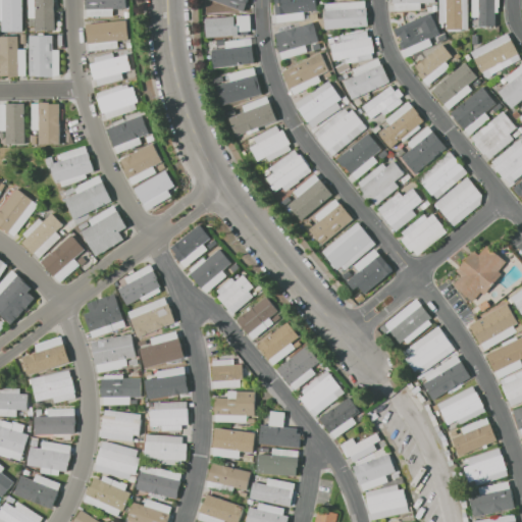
[(0,0),(22,0),(22,18),(18,18),(18,30),(1,30),(1,18),(0,18),(0,0)]
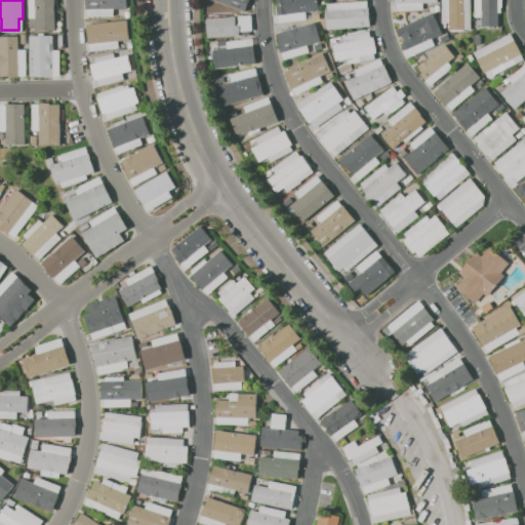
[(36,30),(36,17),(29,17),(29,0),(55,0),(55,5),(58,5),(58,12),(55,12),(55,30),(36,30)]
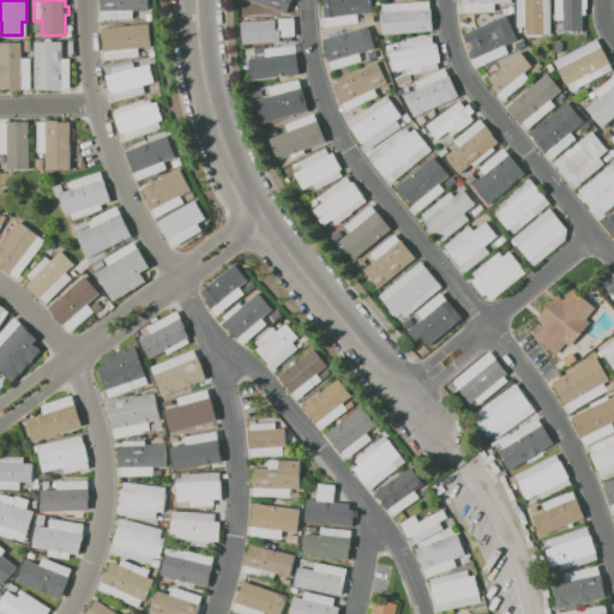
[(148,0),(148,11),(136,11),(136,18),(102,19),(101,0),(148,0)]
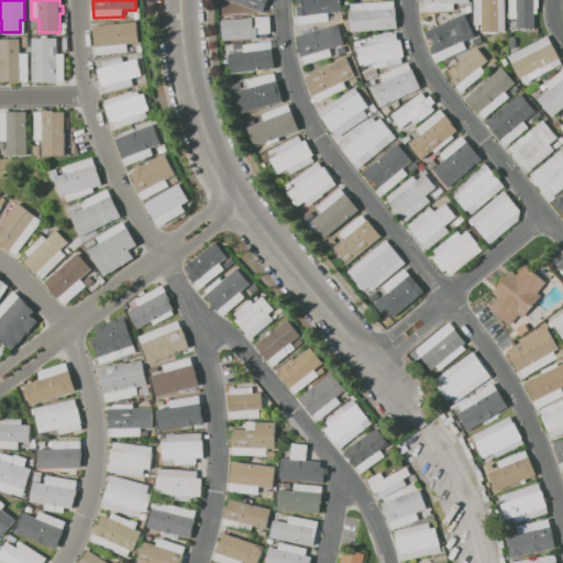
[(228,0),(266,0),(262,12),(228,0)]
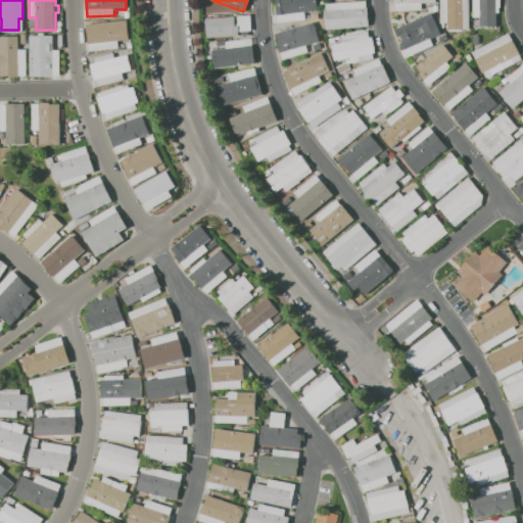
[(276,0),(316,0),(317,11),(304,12),(305,20),(278,22),(276,0)]
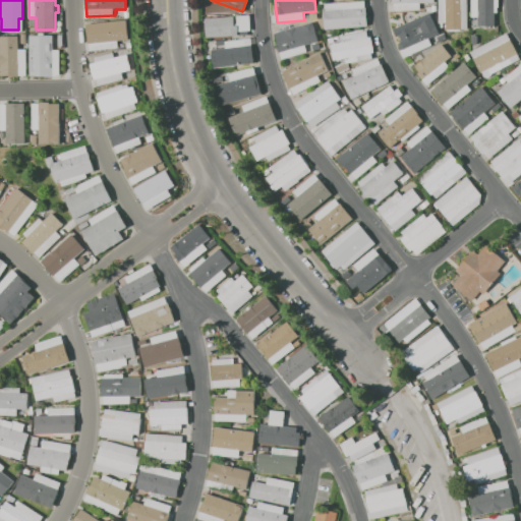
[(324,3),(364,0),(365,7),(366,7),(368,26),(328,30),(328,23),(327,23),(327,18),(325,18),(324,3)]
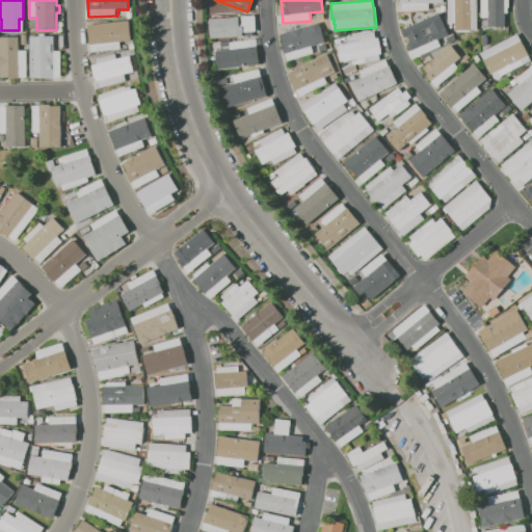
[(443,0),(444,3),(429,3),(429,9),(400,10),(400,0),(443,0)]
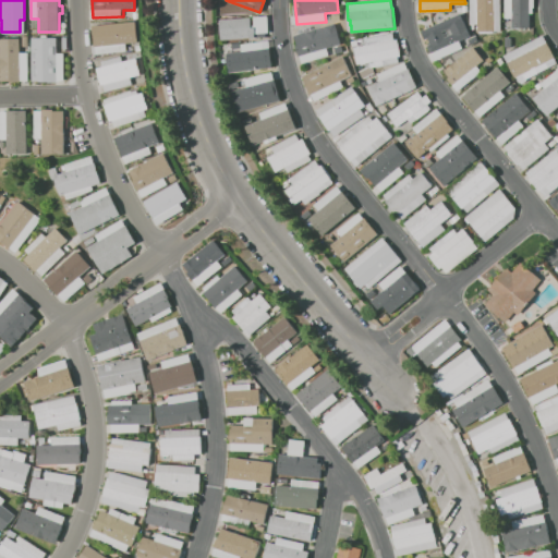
[(469,0),(500,0),(500,31),(493,31),(493,33),(477,33),(477,23),(470,23),(469,0)]
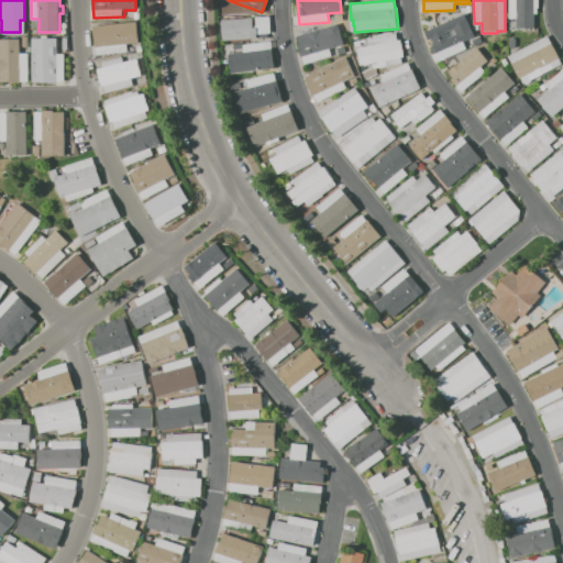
[(516,29),(516,19),(508,19),(508,0),(539,0),(539,8),(537,8),(537,13),(533,13),(534,29),(516,29)]
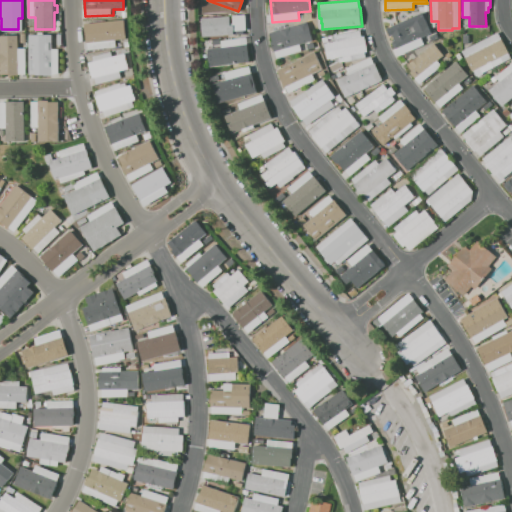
[(387,29),(423,13),(431,33),(425,35),(426,37),(428,36),(429,39),(433,37),(434,40),(398,55),(387,29)]
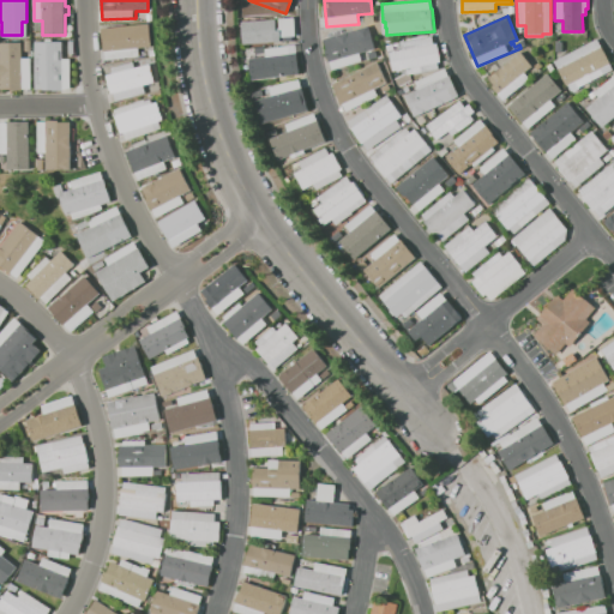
[(241,44),(240,22),(294,18),(295,36),(281,37),(281,41),(241,44)]
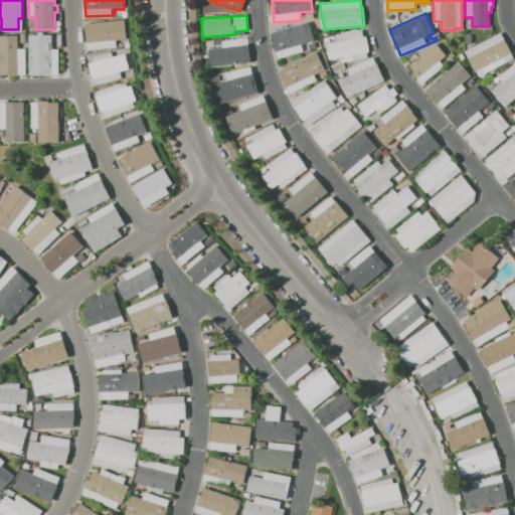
[(83,23),(125,19),(127,39),(116,40),(117,46),(89,49),(89,43),(86,43),(83,23)]
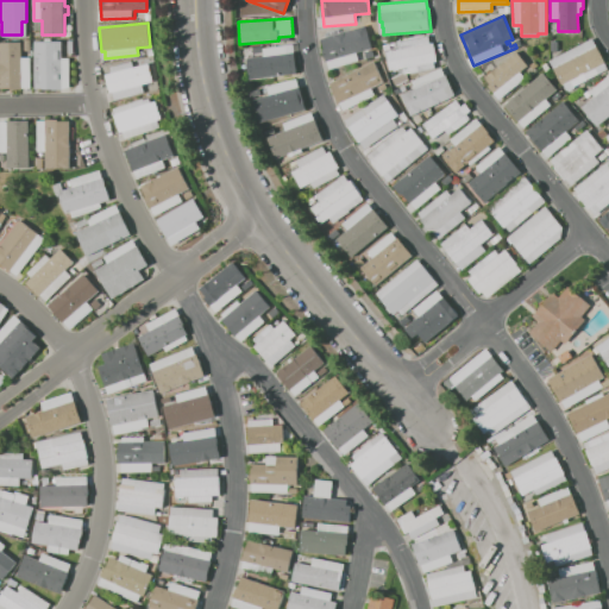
[(324,62),(318,39),(366,26),(372,49),(356,54),(359,63),(330,70),(327,62),(324,62)]
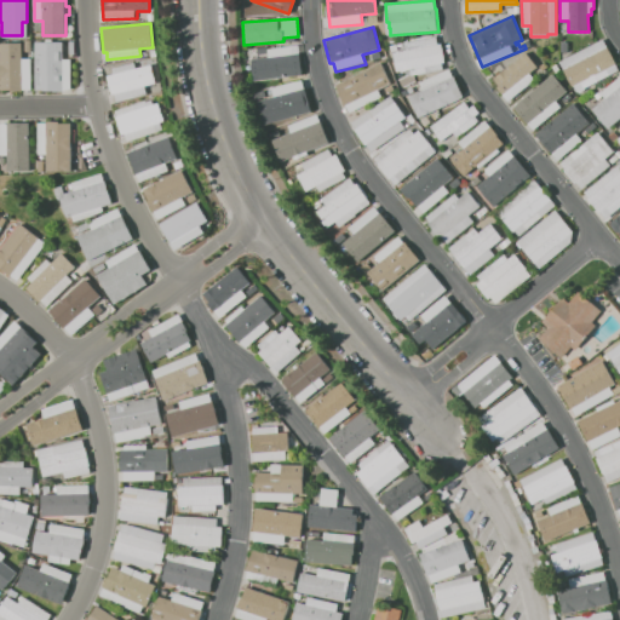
[(394,53),(407,51),(405,42),(437,36),(438,45),(442,44),(445,62),(442,63),(443,70),(413,76),(412,69),(397,72),(394,53)]
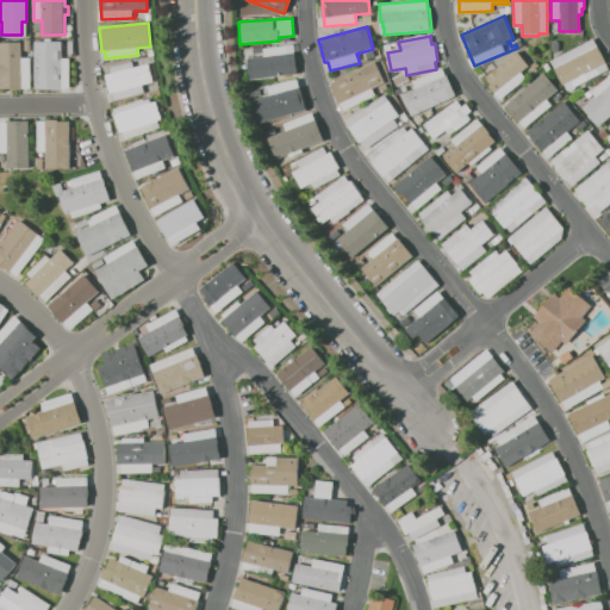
[(548,61),(593,39),(609,69),(576,86),(577,87),(571,91),(570,89),(566,91),(562,85),(561,86),(548,61)]
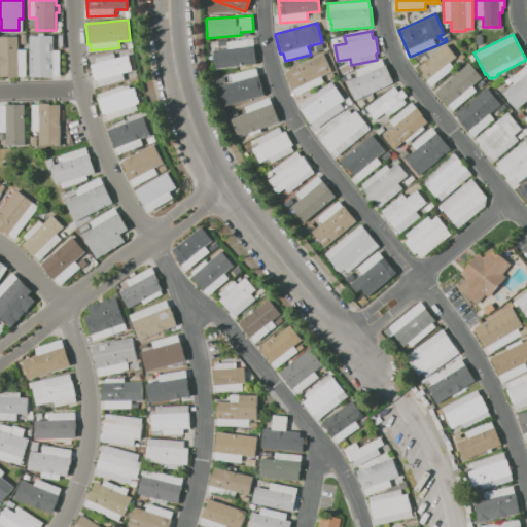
[(55,36),(55,50),(61,50),(61,76),(30,76),(30,36),(55,36)]
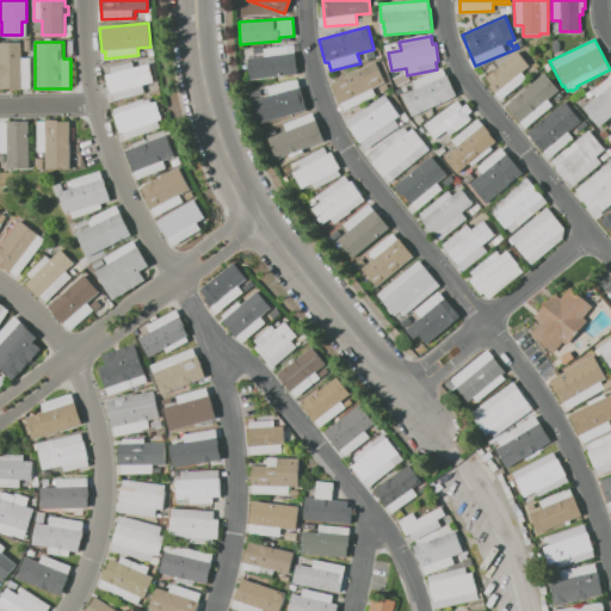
[(31,88),(0,88),(0,43),(23,43),(23,57),(31,57),(31,88)]
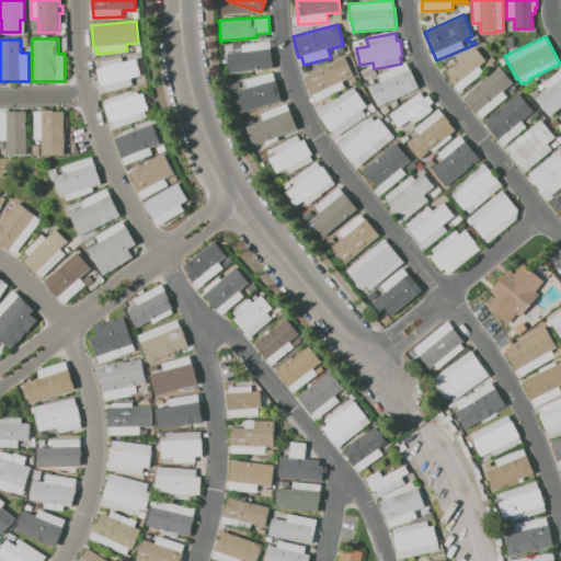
[(230,73),(228,55),(243,53),(242,44),(271,41),(274,68),(230,73)]
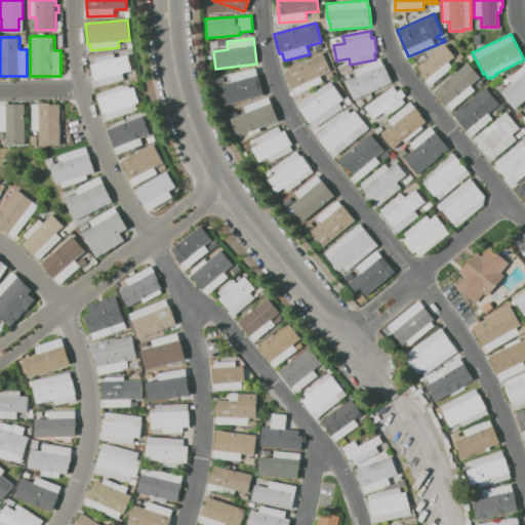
[(430,86),(416,70),(445,45),(454,56),(448,61),(453,67),(430,86)]
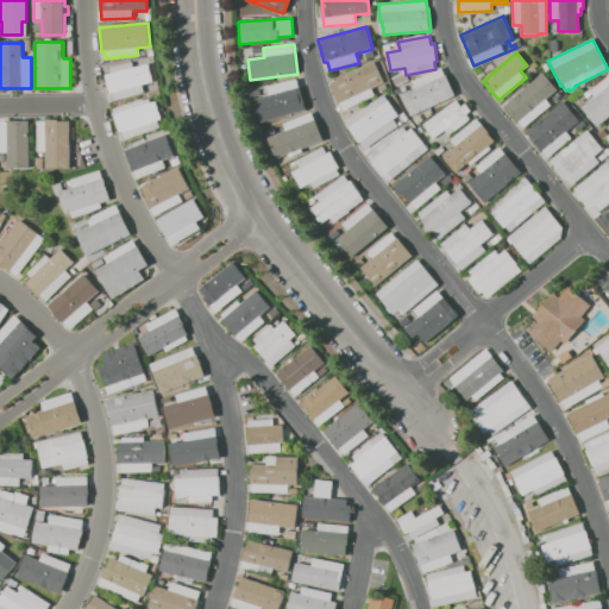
[(105,75),(111,74),(108,67),(132,61),(133,68),(148,64),(152,82),(143,85),(144,93),(114,101),(112,92),(108,93),(105,75)]
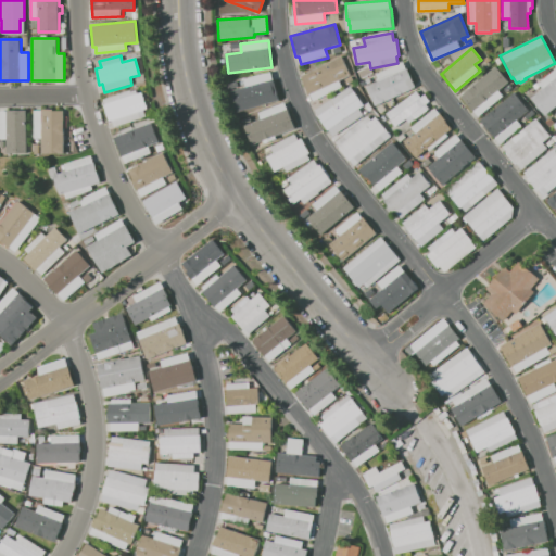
[(301,76),(342,57),(350,74),(340,79),(343,86),(313,100),(301,76)]
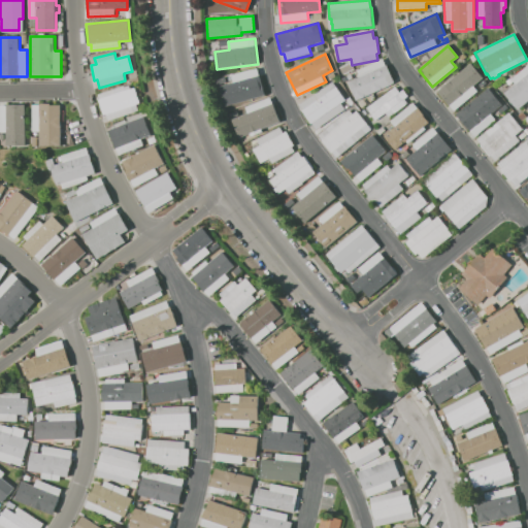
[(356,100),(348,81),(360,76),(357,71),(384,59),(394,83),(356,100)]
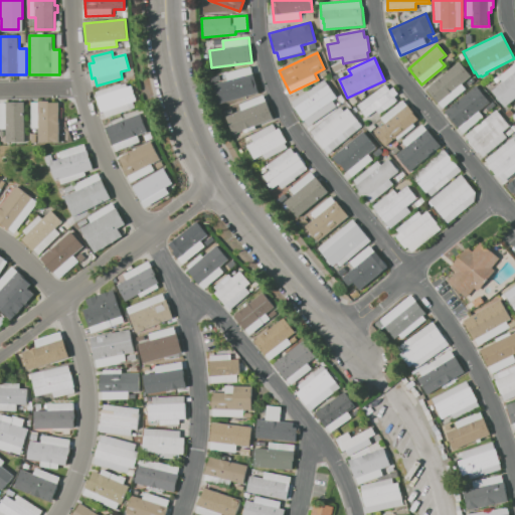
[(442,109),(426,90),(460,61),(472,75),(462,83),(466,89),(442,109)]
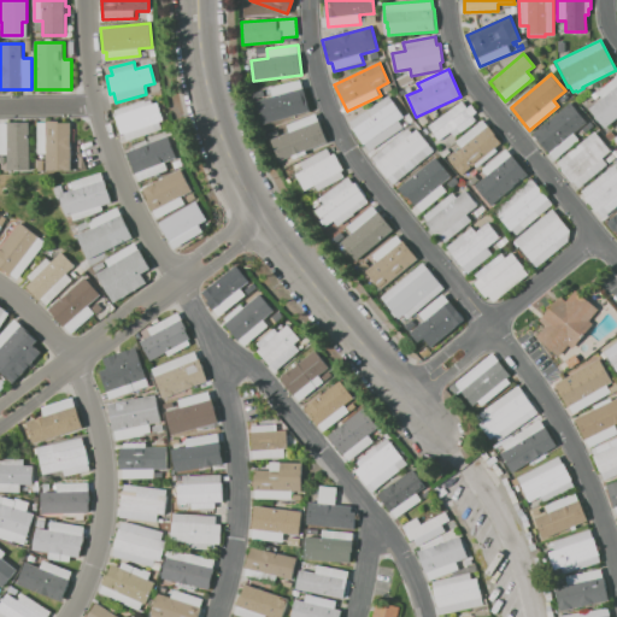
[(616,118),(605,129),(589,110),(603,99),(598,92),(616,75),(616,118)]
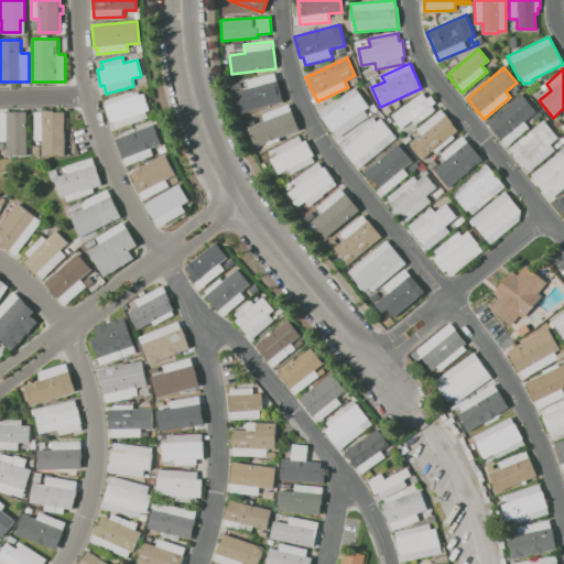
[(240,114),(235,91),(250,87),(248,79),(275,72),(283,102),(240,114)]
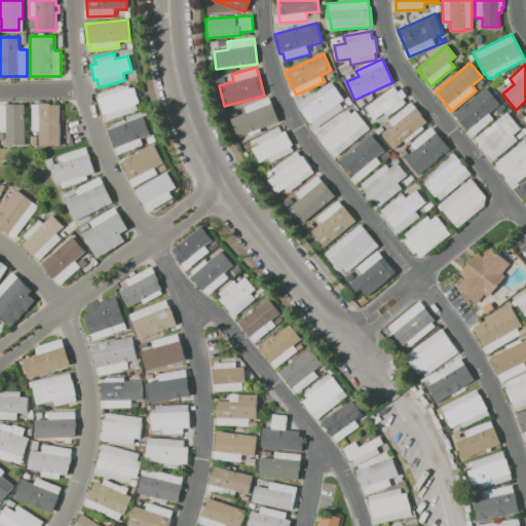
[(477,83),(482,79),(485,83),(480,87),(477,83)]
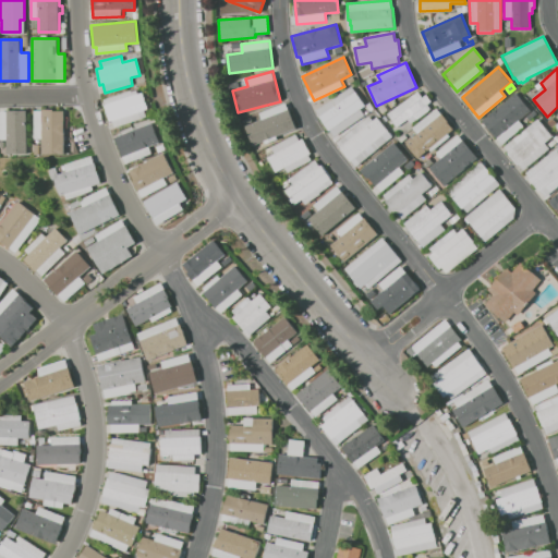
[(316,111),(352,87),(365,106),(360,109),(364,117),(335,137),(316,111)]
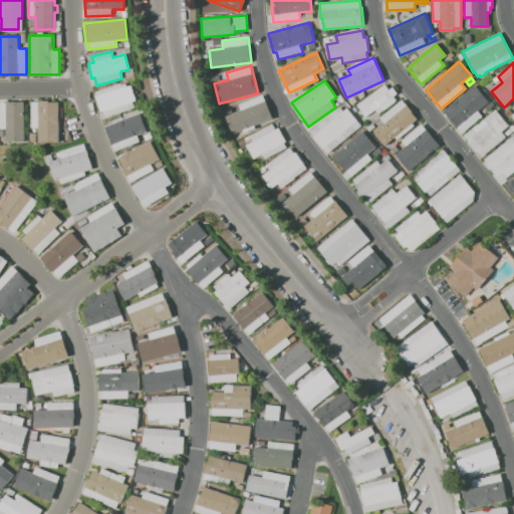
[(132,85),(137,100),(133,101),(135,108),(105,117),(103,111),(100,111),(95,96),(97,96),(95,90),(120,82),(121,85),(125,83),(126,87),(132,85)]
